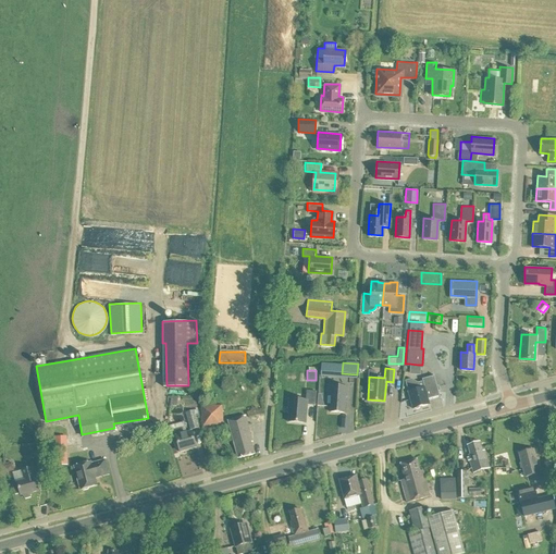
[(429,403),(424,385),(423,385),(422,379),(417,381),(410,377),(405,379),(406,383),(408,390),(407,390),(412,407),(429,403)]
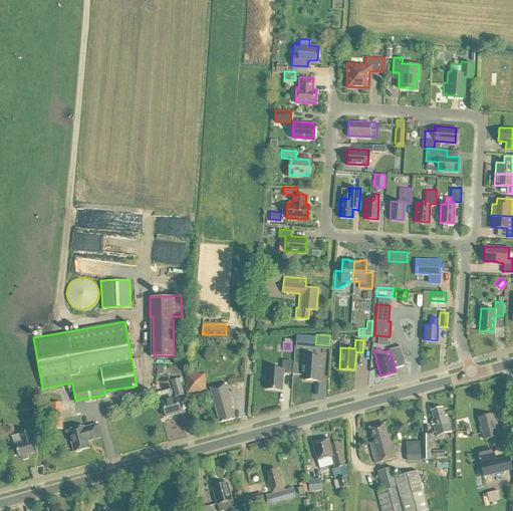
[(320,355),(305,353),(304,363),(305,363),(304,378),(317,379),(318,364),(319,364),(320,355)]
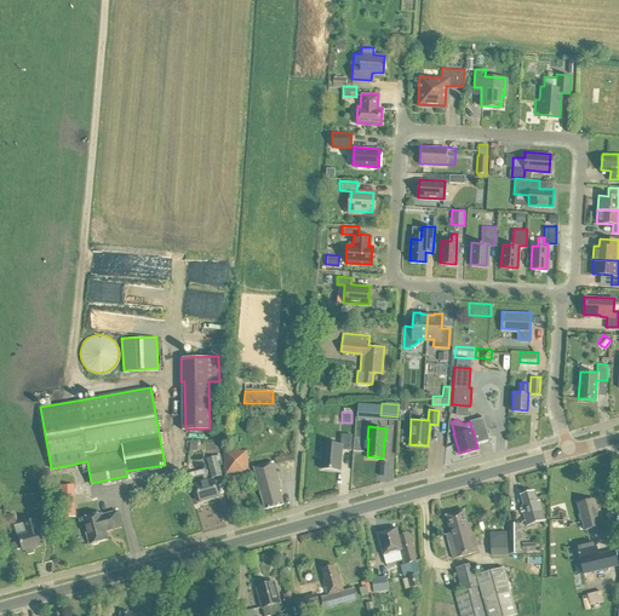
[(321,456),(320,467),(339,468),(340,448),(350,449),(351,433),(340,432),(339,443),(321,442),(320,456),(321,456)]
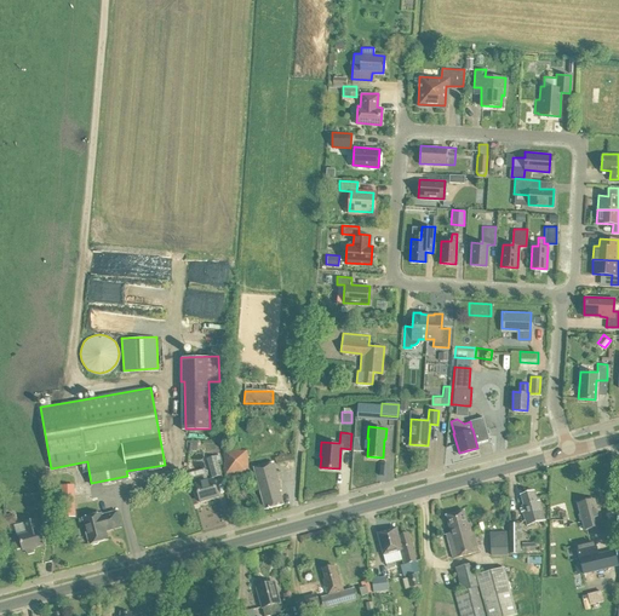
[(248,472),(246,448),(239,449),(239,448),(223,449),(224,473),(248,472)]
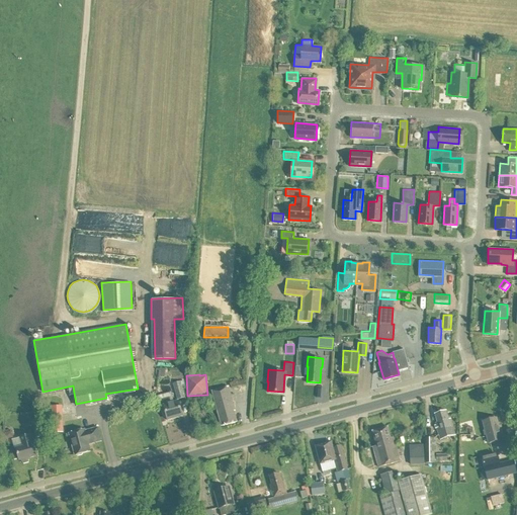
[(183,378),(172,382),(176,398),(184,396),(181,385),(184,384),(183,378)]
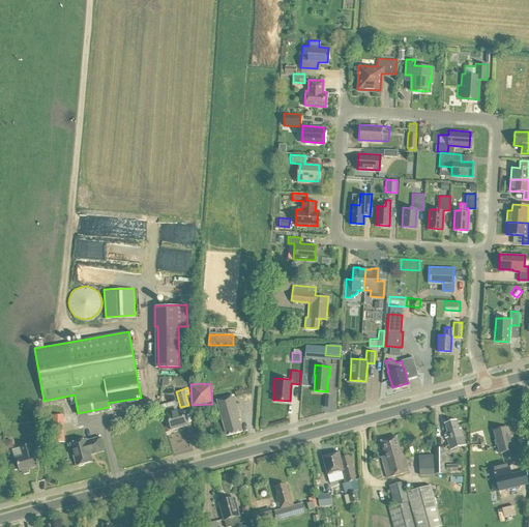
[(239,418),(233,393),(216,399),(226,434),(241,430),(238,418),(239,418)]
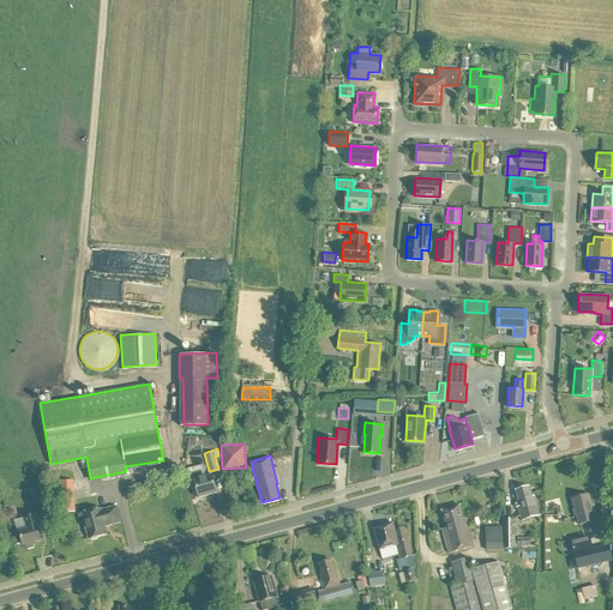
[(210,473),(202,476),(199,469),(191,471),(198,495),(215,490),(210,473)]
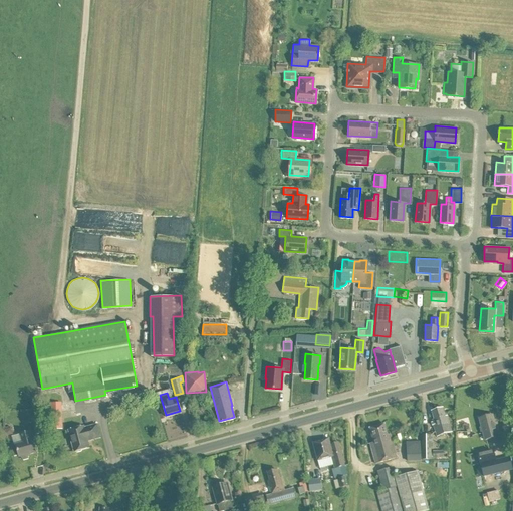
[(61,428),(60,401),(49,402),(50,428),(61,428)]
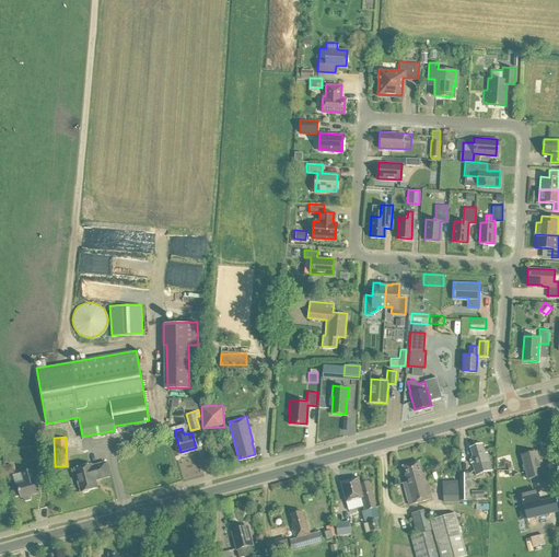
[(475,473),(491,468),(486,451),(484,451),(481,442),(469,445),(472,455),(469,455),(475,473)]
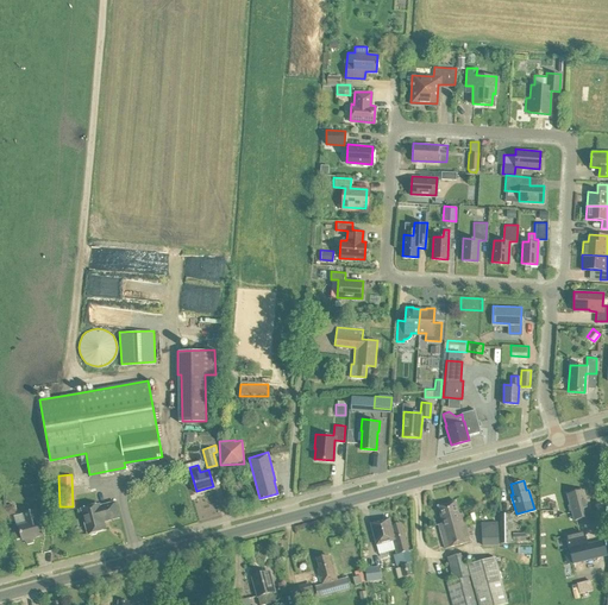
[(36,485),(26,487),(29,496),(38,493),(36,485)]
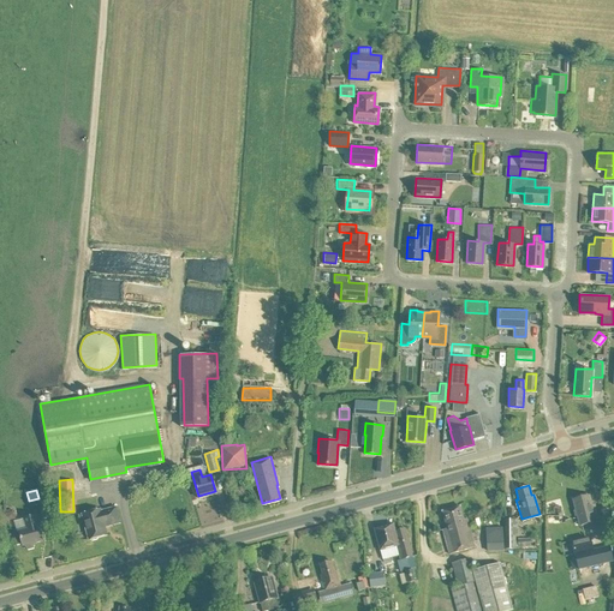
[(598,519),(594,502),(591,503),(589,493),(572,498),(579,523),(598,519)]
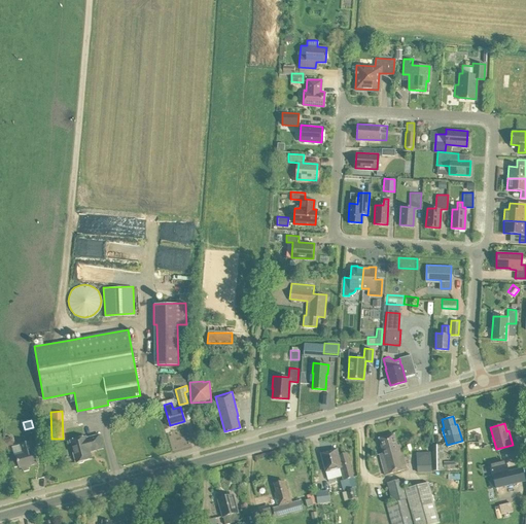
[(43,444),(43,424),(35,424),(34,444),(43,444)]
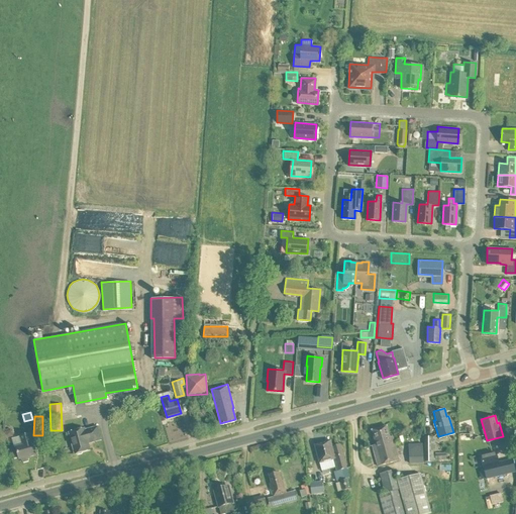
[(398,458),(392,434),(389,435),(386,424),(371,428),(375,442),(372,443),(377,465),(398,458)]
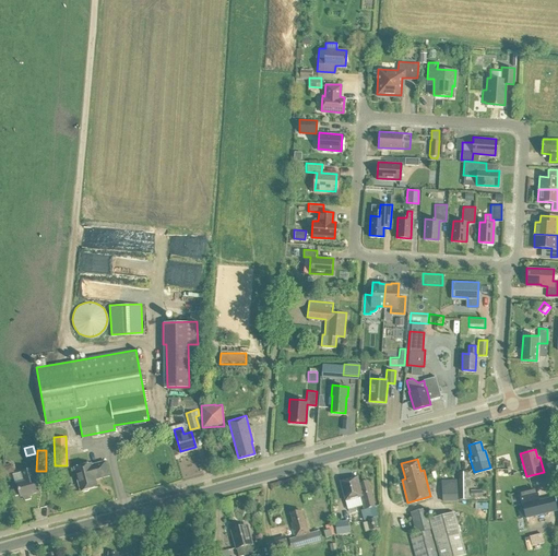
[(108,474),(105,460),(91,463),(91,462),(73,466),(80,489),(82,489),(83,489),(87,488),(88,487),(96,485),(95,477),(108,474)]
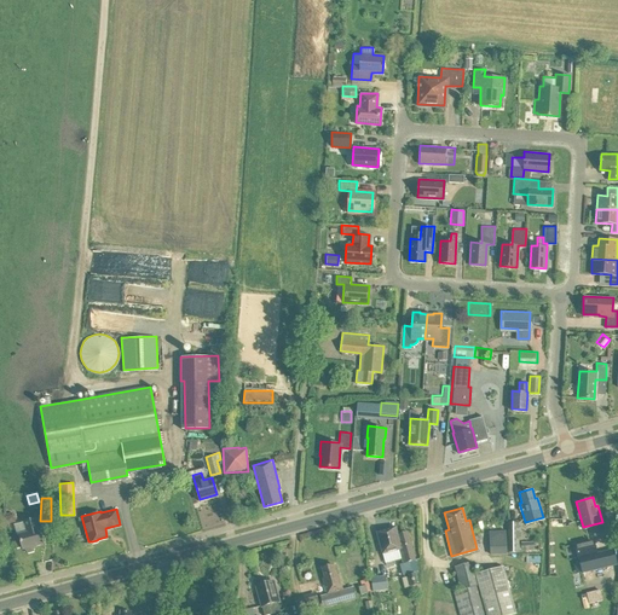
[(15,521),(12,512),(4,515),(6,522),(15,521)]
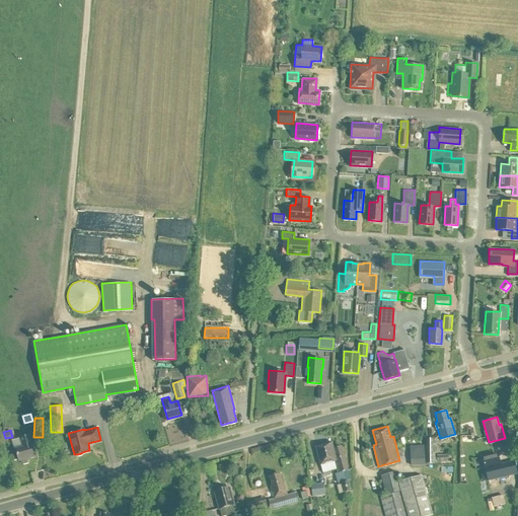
[(29,436),(19,438),(21,445),(10,448),(13,459),(18,457),(18,459),(20,459),(22,462),(27,461),(27,457),(34,455),(31,442),(30,443),(29,436)]
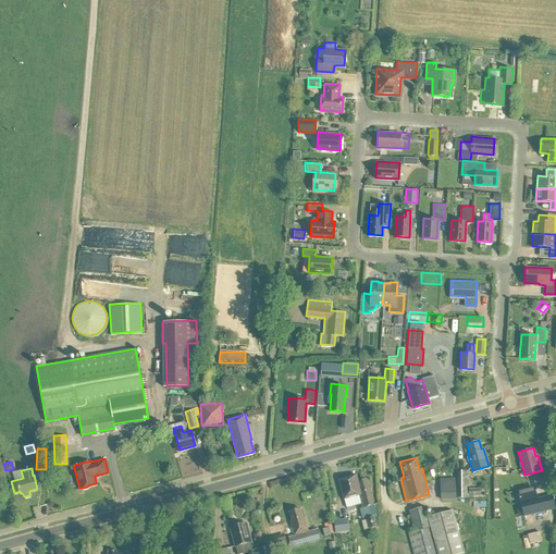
[(456,470),(456,496),(477,496),(477,494),(480,494),(484,494),(484,488),(480,488),(480,487),(468,487),(468,490),(466,490),(466,470),(456,470)]
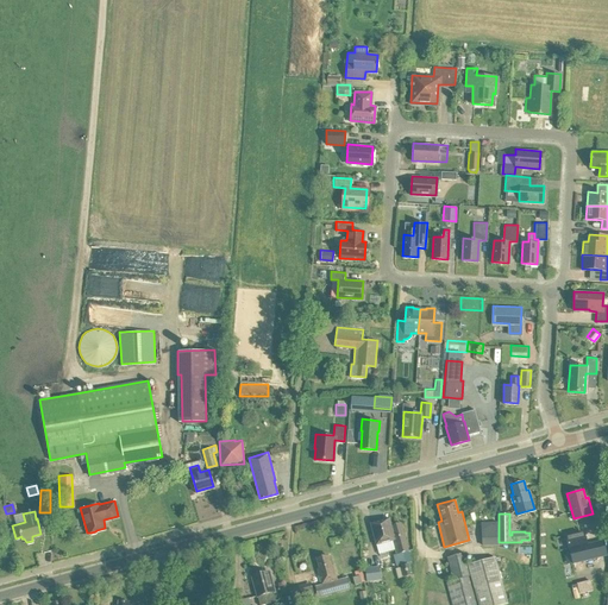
[(390,524),(389,517),(388,516),(370,522),(376,543),(392,539),(395,553),(393,553),(395,565),(411,560),(400,522),(390,524)]
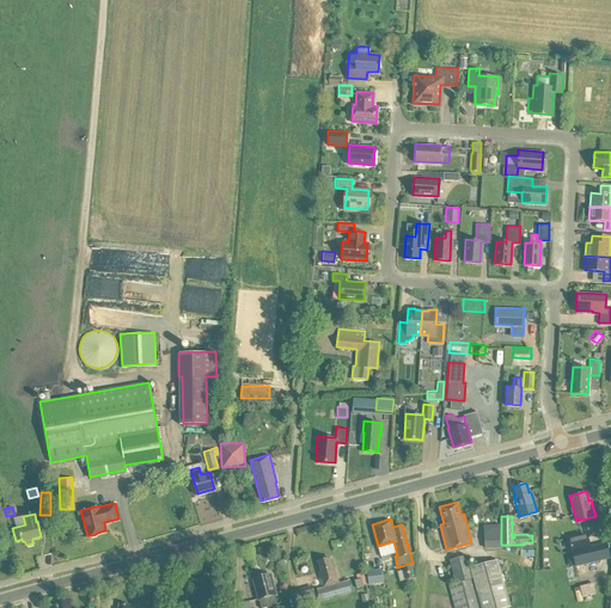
[(500,547),(499,523),(482,524),(483,547),(500,547)]
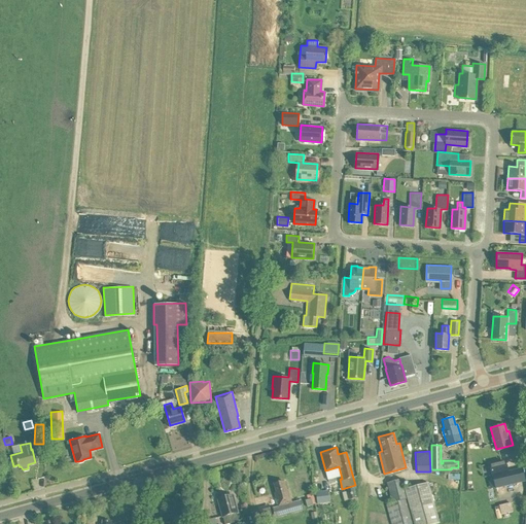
[(488,462),(491,475),(486,476),(487,479),(486,479),(488,486),(499,483),(510,481),(507,474),(509,474),(504,458),(501,459),(488,462)]
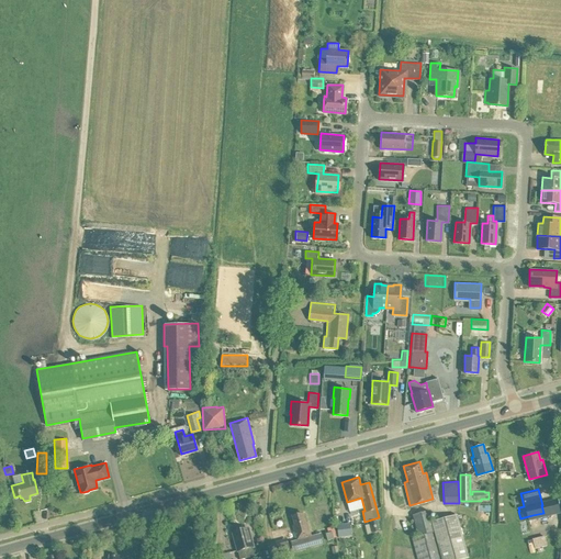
[(456,513),(430,520),(428,510),(412,514),(418,535),(412,536),(417,558),(456,558),(467,556),(456,513)]
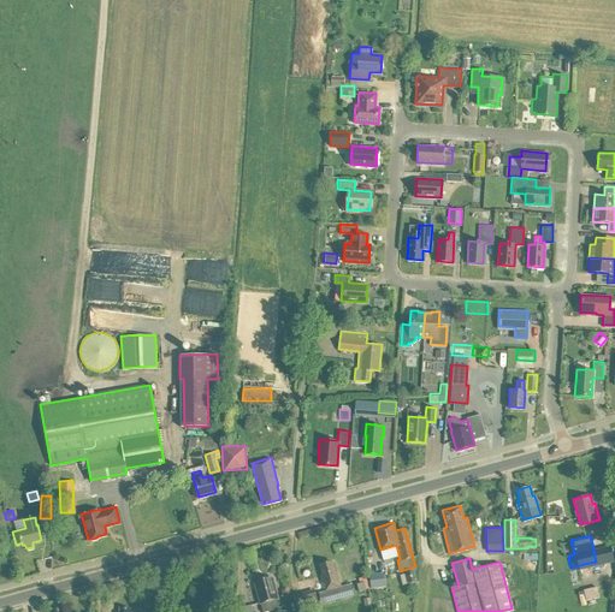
[(354,594),(352,582),(339,584),(336,569),(333,570),(331,560),(319,563),(323,572),(320,574),(325,589),(318,590),(321,604),(354,594)]
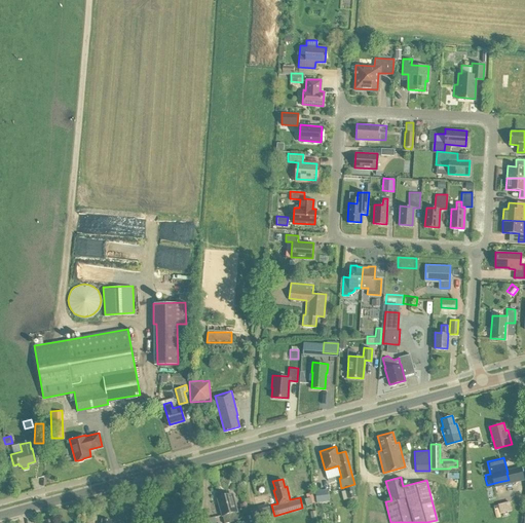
[(347,497),(354,496),(351,486),(345,487),(347,497)]
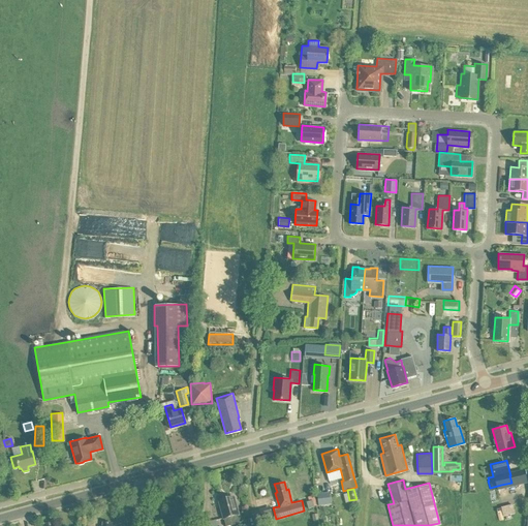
[(316,492),(317,504),(330,503),(329,491),(316,492)]
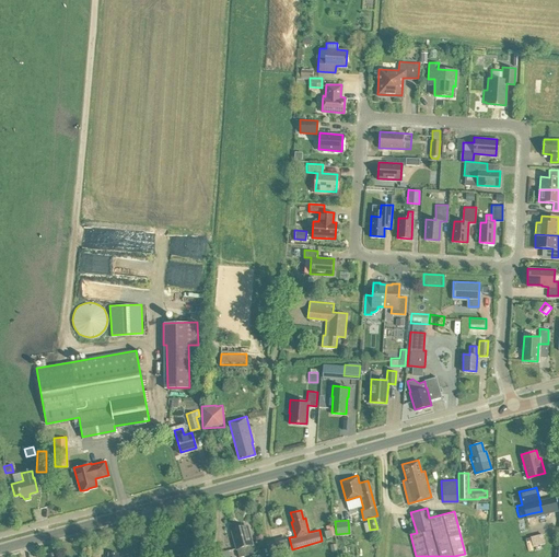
[(239,556),(244,555),(253,553),(251,544),(252,543),(246,525),(231,529),(236,547),(239,556)]
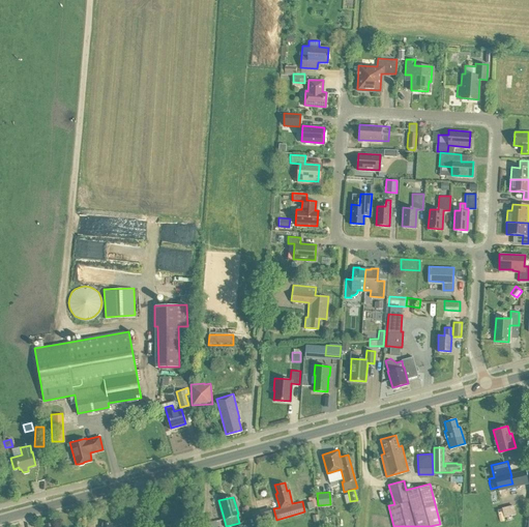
[(312,499),(305,501),(307,508),(314,506),(312,499)]
